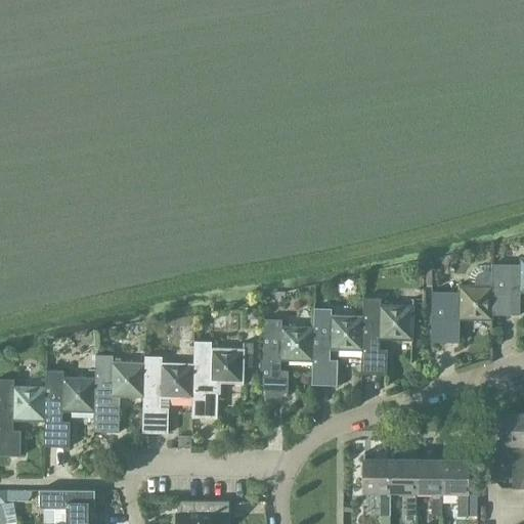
[(521,293),(523,292),(523,259),(520,260),(520,265),(493,265),(493,288),(492,315),(520,316),(521,293)]
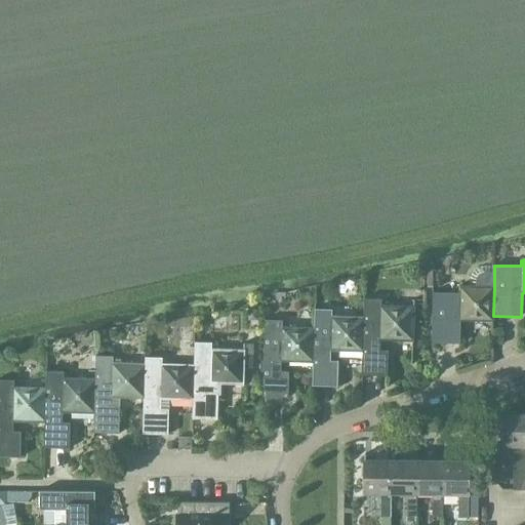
[(493,321),(493,316),(494,288),(494,266),(489,266),(485,266),(481,267),(477,268),(474,271),(471,274),(470,278),(469,282),(469,287),(460,287),(460,293),(433,293),(432,345),(460,345),(460,321),(493,321)]
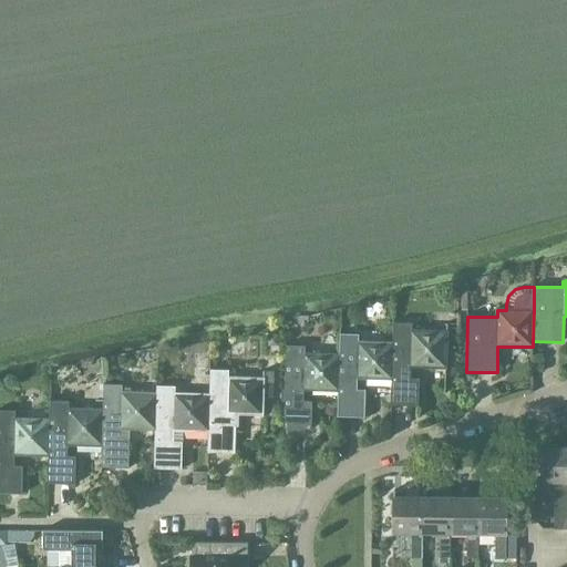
[(393,343),(392,343),(391,379),(390,406),(419,406),(419,379),(410,378),(411,367),(445,368),(446,332),(412,331),(412,322),(393,321),(393,343)]
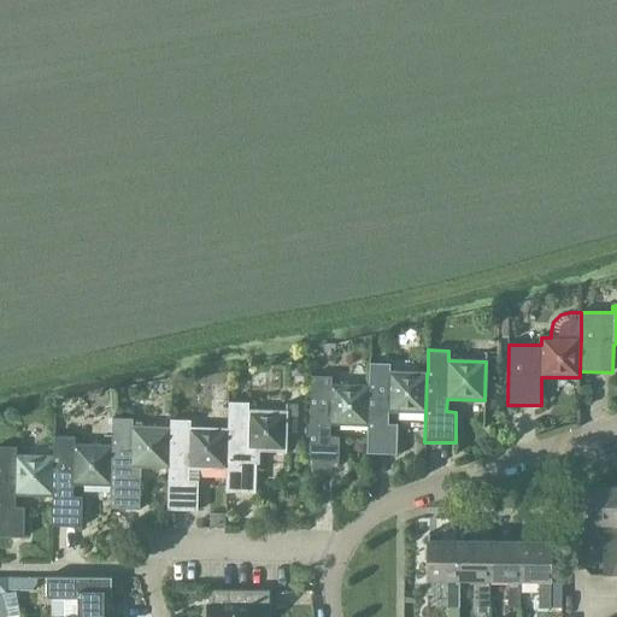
[(368,387),(366,425),(366,453),(397,454),(398,424),(388,424),(389,411),(425,412),(427,374),(391,372),(391,365),(370,364),(369,387),(368,387)]
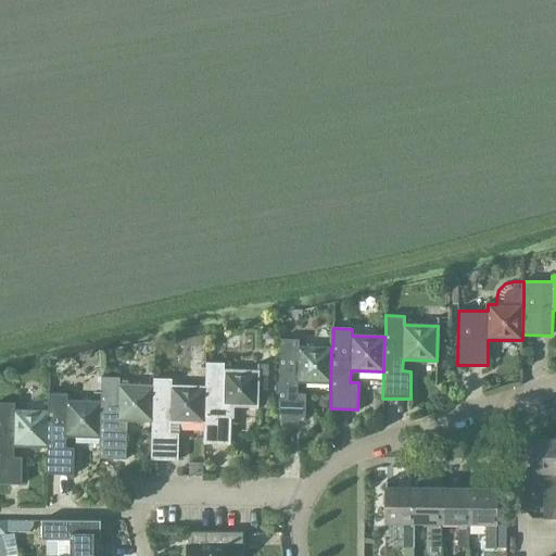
[(298,382),(330,383),(331,349),(299,348),(299,339),(280,339),(278,420),(305,421),(305,394),(298,394),(298,382)]
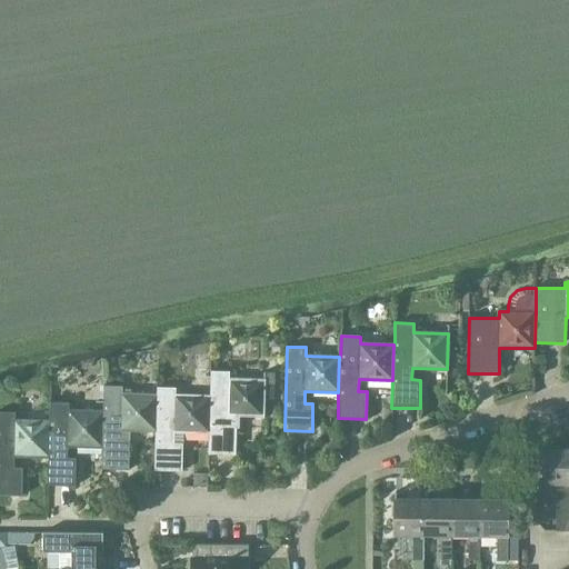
[(210,370),(210,372),(209,396),(208,432),(208,455),(236,456),(237,416),(263,416),(265,380),(229,379),(229,371),(210,370)]
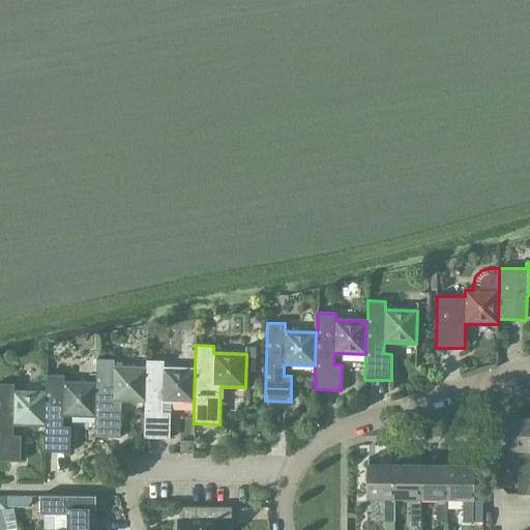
[(113,400),(144,401),(146,367),(114,366),(114,359),(96,359),(96,383),(94,416),(94,437),(120,438),(120,411),(113,411),(113,400)]
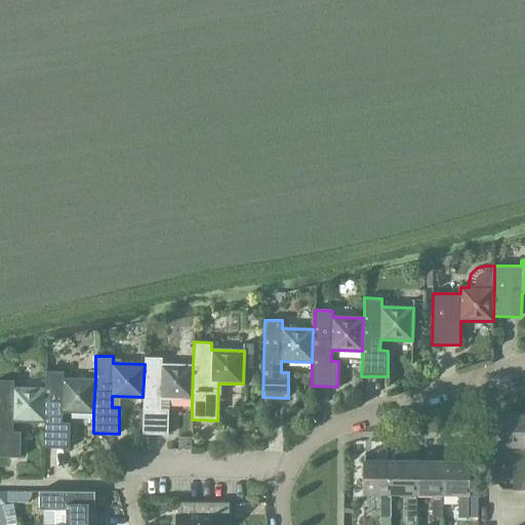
[(145,356),(145,364),(143,397),(142,434),(167,435),(168,409),(160,408),(161,398),(192,399),(193,365),(162,364),(162,356),(145,356)]
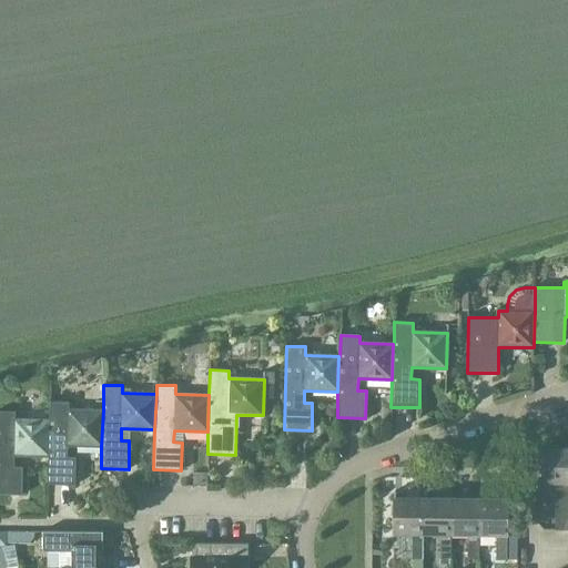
[(49,401),(49,419),(48,456),(47,484),(74,485),(75,456),(67,456),(67,445),(101,446),(103,411),(69,409),(69,402),(49,401)]
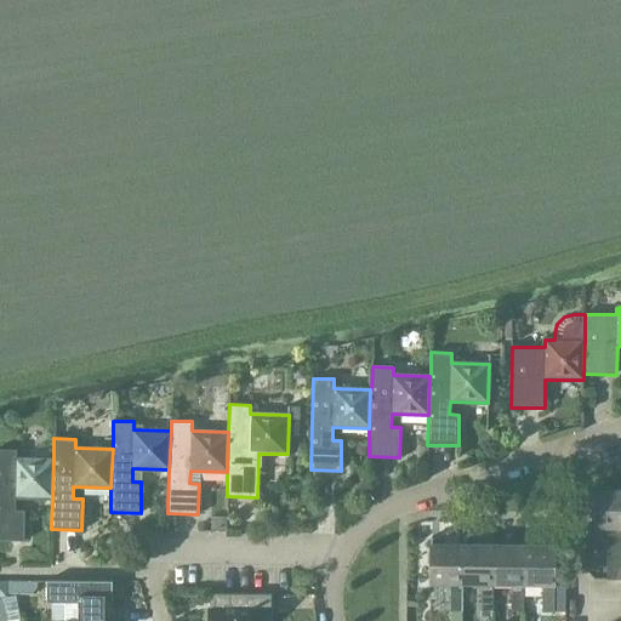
[(15,497),(52,499),(53,459),(17,457),(17,449),(0,449),(0,539),(23,541),(24,511),(15,510),(15,497)]
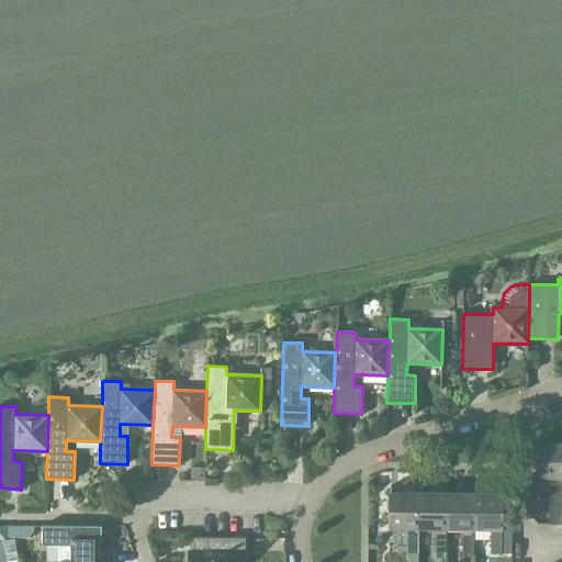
[(549,525),(561,525),(561,515),(561,445),(536,445),(536,479),(549,479),(549,525)]
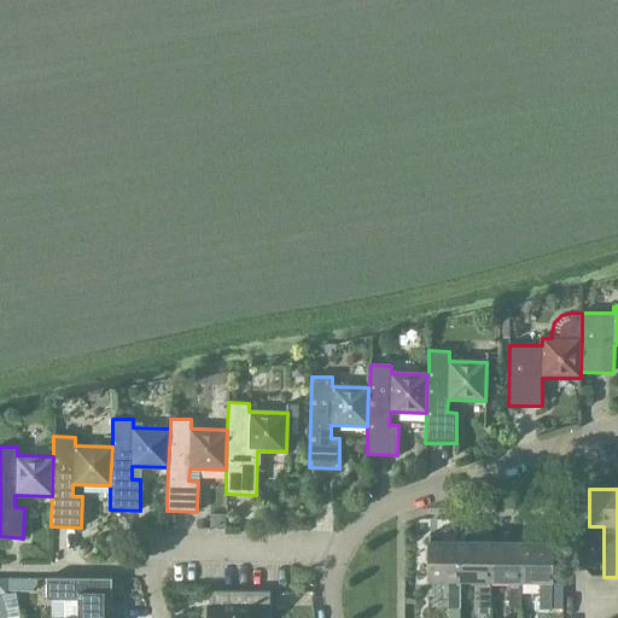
[(461,610),(461,582),(461,543),(429,543),(429,582),(448,582),(448,610),(461,610)]
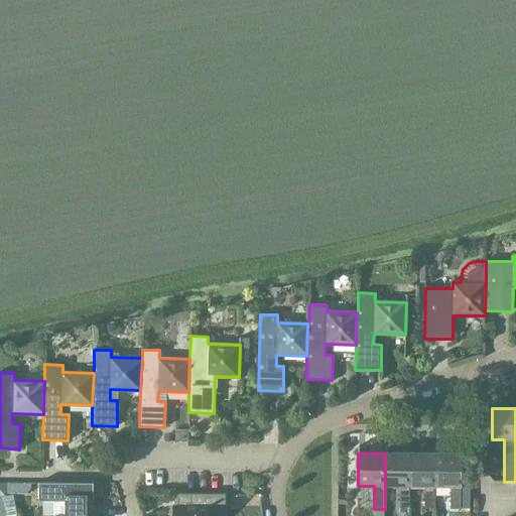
[(410,454),(385,454),(385,486),(400,486),(399,509),(409,509),(409,486),(410,454)]
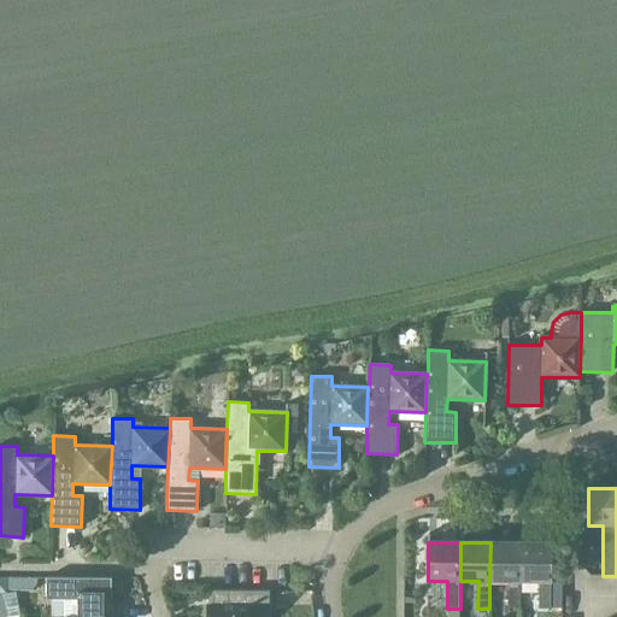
[(521,544),(491,542),(489,581),(509,581),(507,609),(519,609),(521,581),(521,544)]
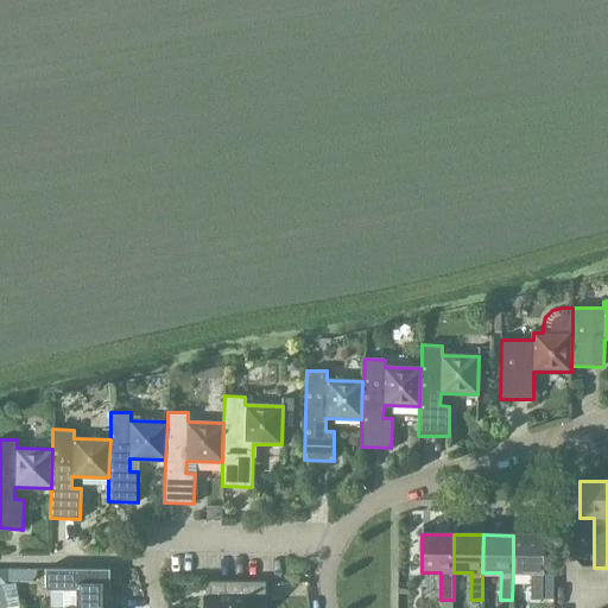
[(543,536),(513,536),(513,572),(531,574),(530,601),(542,601),(542,593),(553,593),(553,574),(542,574),(543,536)]
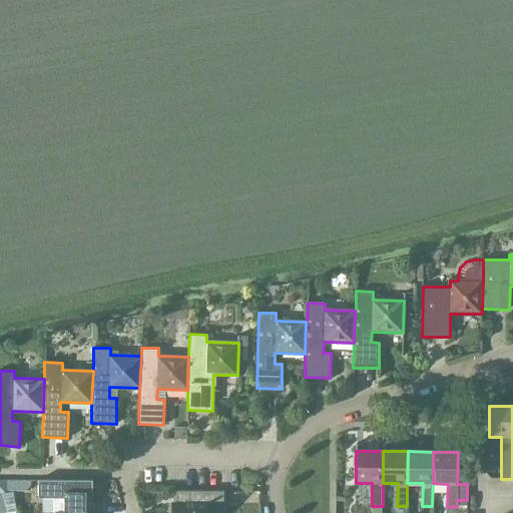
[(86,512),(87,499),(93,499),(93,480),(39,480),(39,498),(65,499),(65,512),(86,512)]
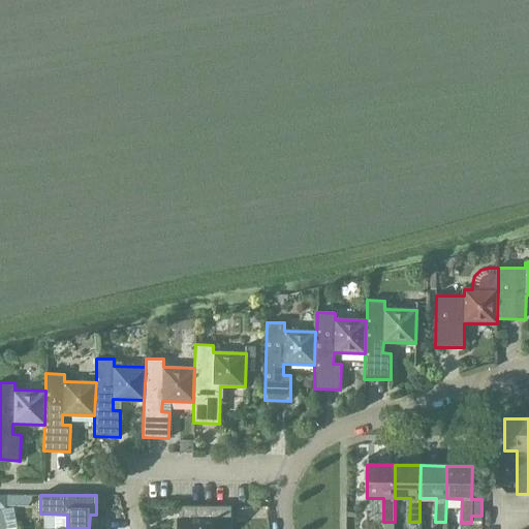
[(179,528),(218,528),(218,518),(231,518),(231,505),(180,504),(179,528)]
